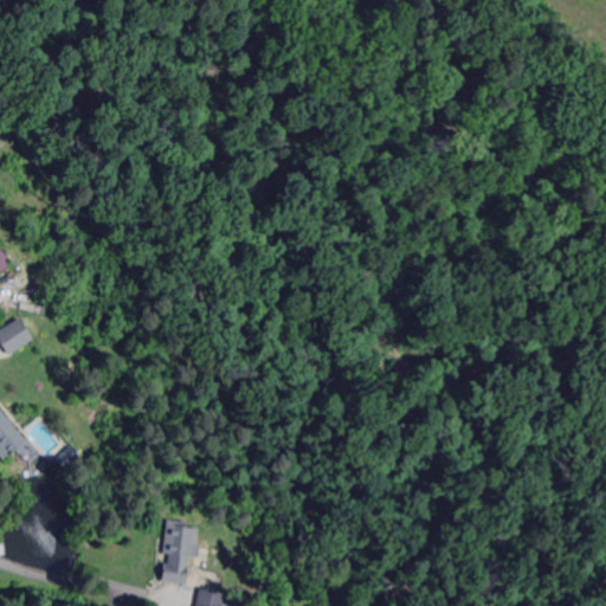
[(0,276),(0,247),(14,264),(0,276)]
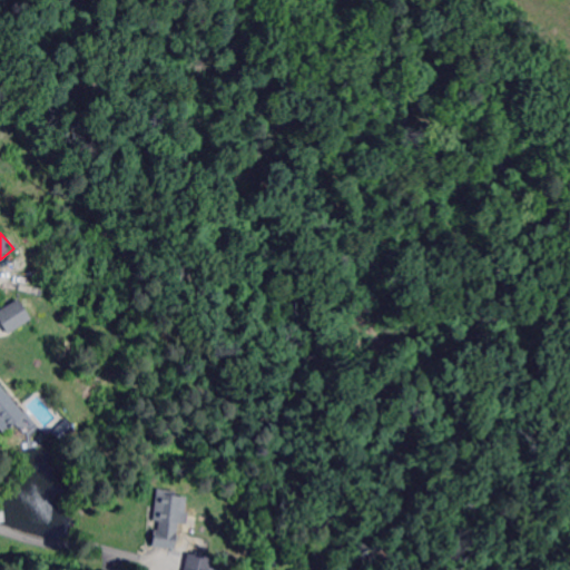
[(11,335),(0,317),(0,312),(23,298),(37,320),(11,335)]
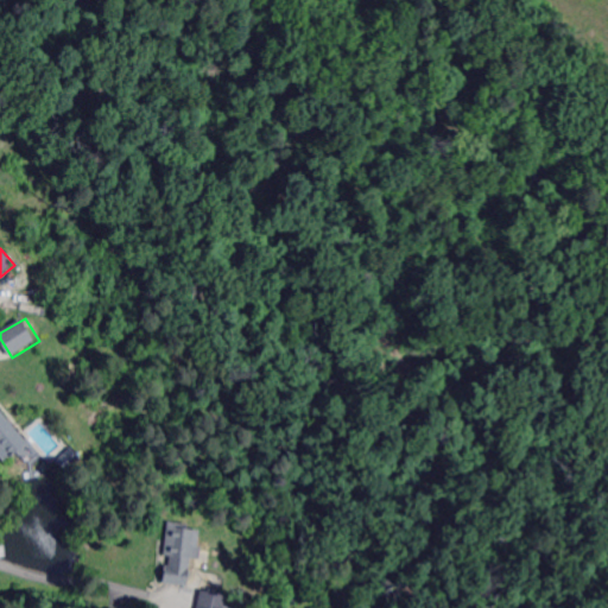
[(0,412),(25,441),(2,461),(0,457),(0,412)]
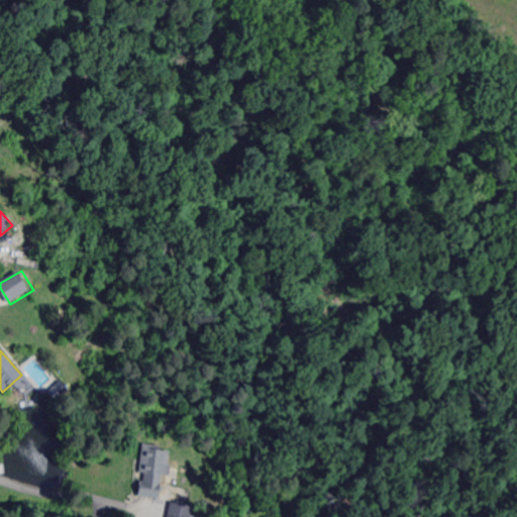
[(55,401),(46,392),(59,380),(68,389),(55,401)]
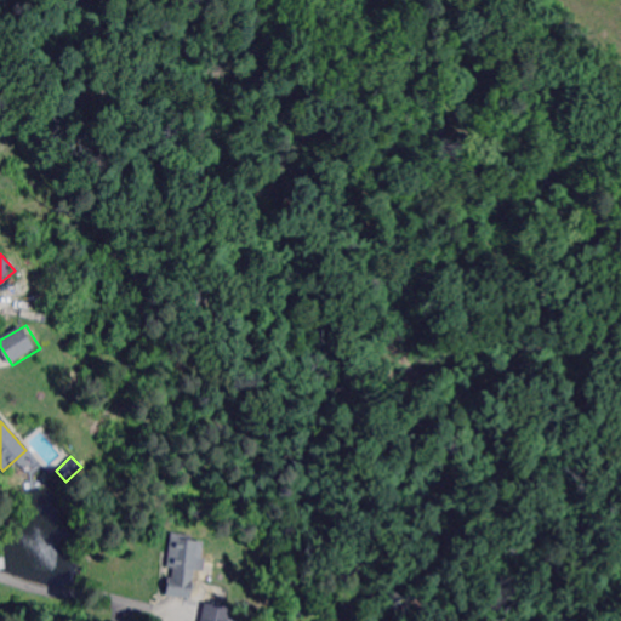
[(198,570),(191,569),(188,598),(164,596),(165,577),(170,577),(170,568),(164,568),(167,533),(175,534),(174,540),(198,542),(195,558),(199,558),(198,570)]
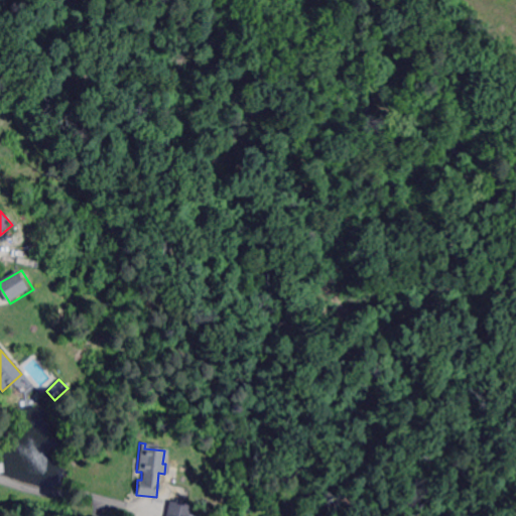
[(185,515),(163,515),(166,501),(187,505),(185,515)]
